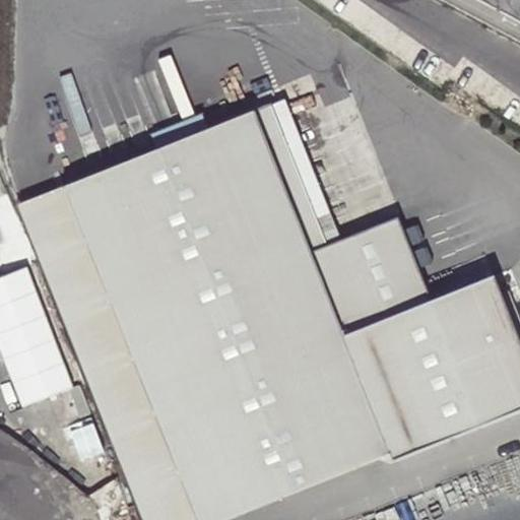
[(284,96),(271,102),(327,244),(341,238),(284,96)]
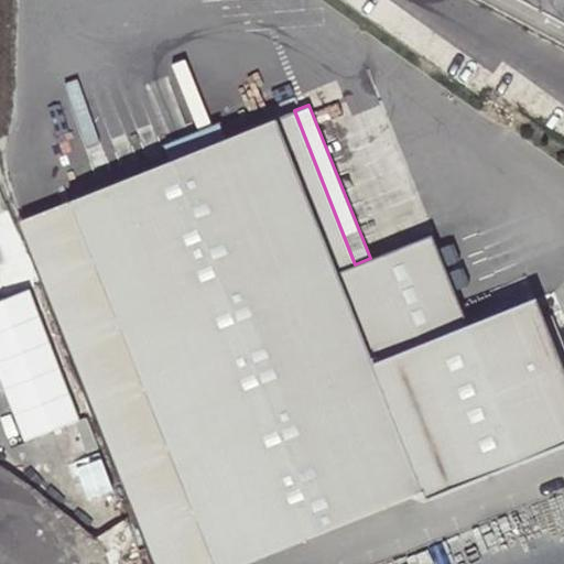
[(355,264),(294,110),(73,198),(21,218),(151,549),(156,563),(227,563),(421,486),(373,364),(467,326),(432,235),(370,258),(355,264)]
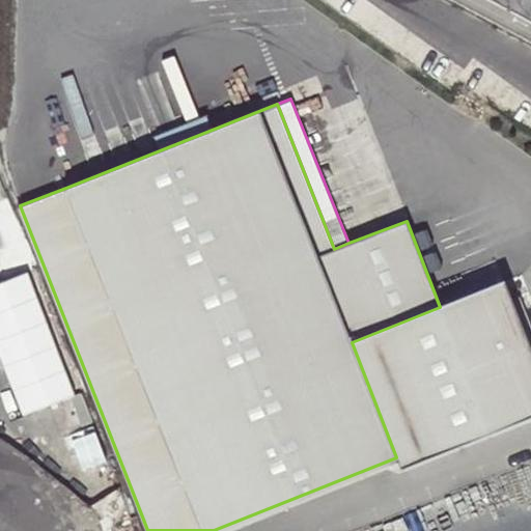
[(1,254),(10,280),(29,323),(45,316),(17,247),(1,254)]
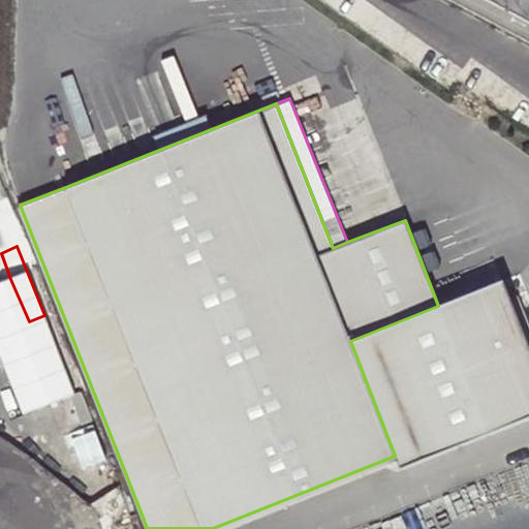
[(0,282),(10,279),(1,253),(0,253),(0,282)]
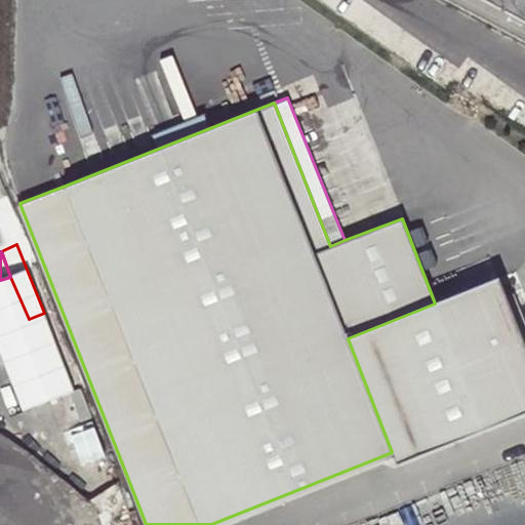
[(0,322),(6,337),(32,327),(29,319),(10,277),(0,280),(0,322)]
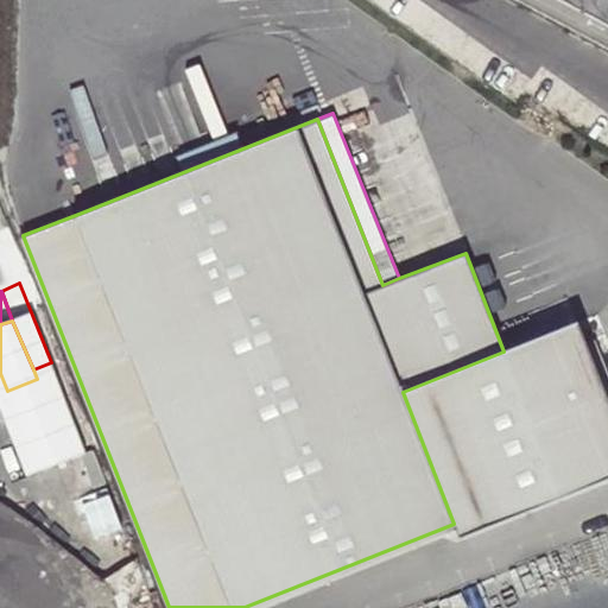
[(607,477),(607,404),(576,323),(504,352),(403,392),(454,524),(460,538),(607,477)]
